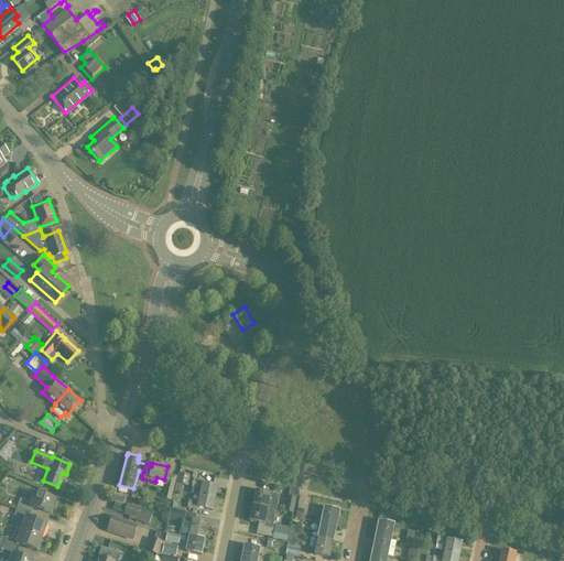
[(190,473),(177,471),(175,482),(187,484),(190,473)]
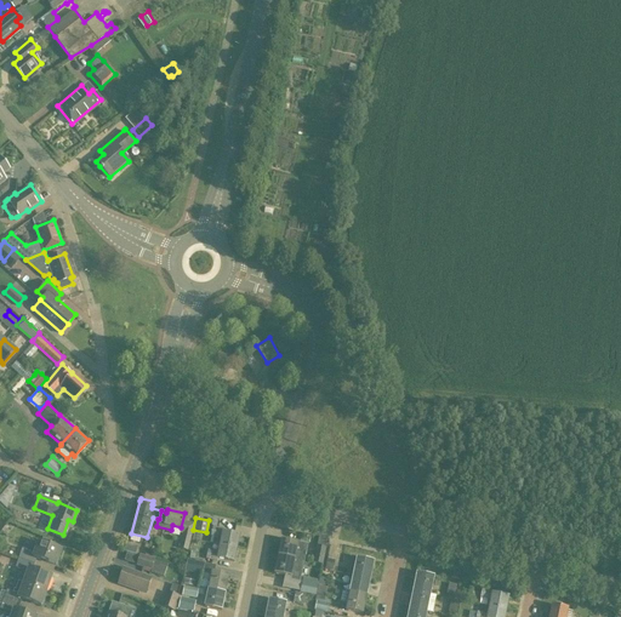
[(239,533),(222,530),(223,527),(212,525),(211,533),(221,536),(220,543),(235,547),(239,533)]
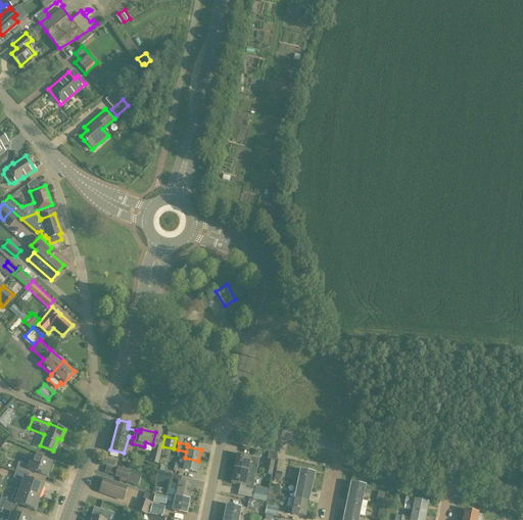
[(157,462),(161,446),(152,444),(151,447),(153,447),(150,460),(157,462)]
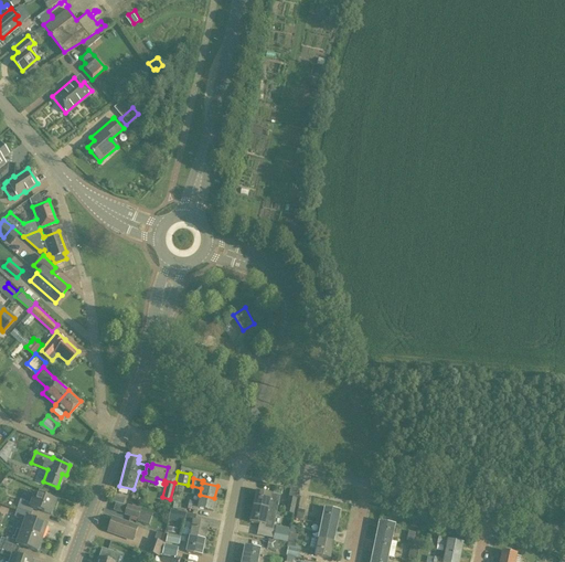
[(294,512),(298,488),(290,486),(288,495),(287,495),(285,510),(294,512)]
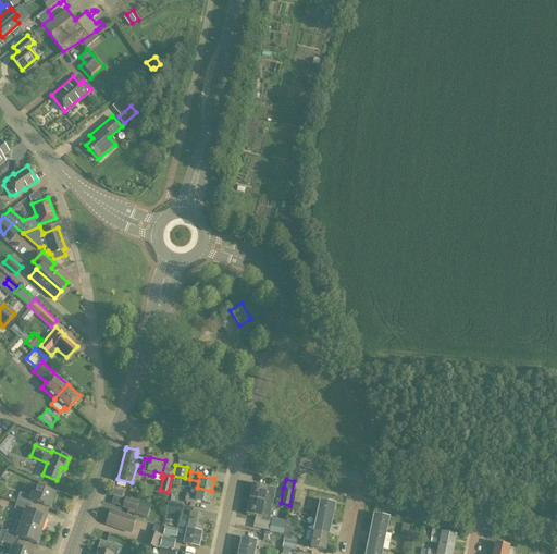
[(34,484),(31,495),(20,491),(16,500),(31,505),(33,499),(49,505),(54,492),(44,489),(46,483),(38,480),(36,485),(34,484)]
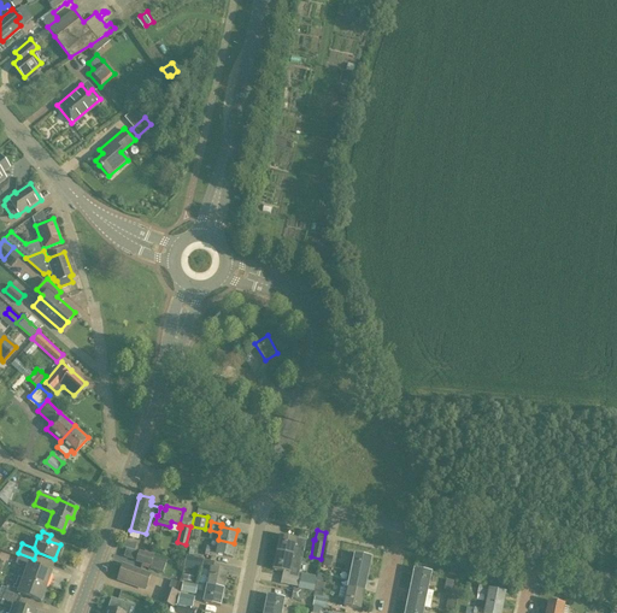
[(278,534),(275,550),(301,555),(305,540),(278,534)]
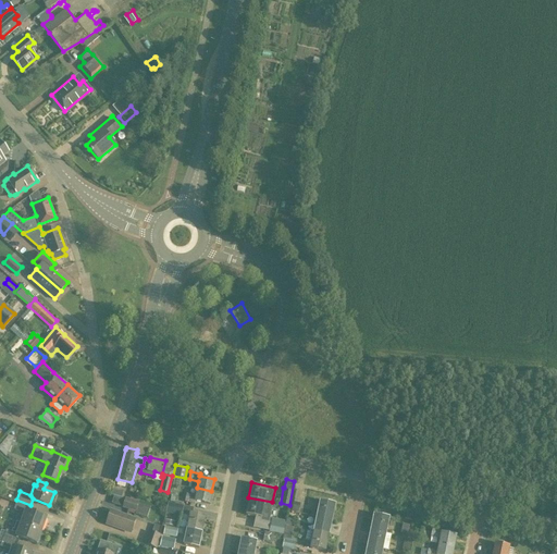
[(197,488),(195,494),(186,492),(185,500),(194,502),(195,499),(209,502),(211,491),(197,488)]
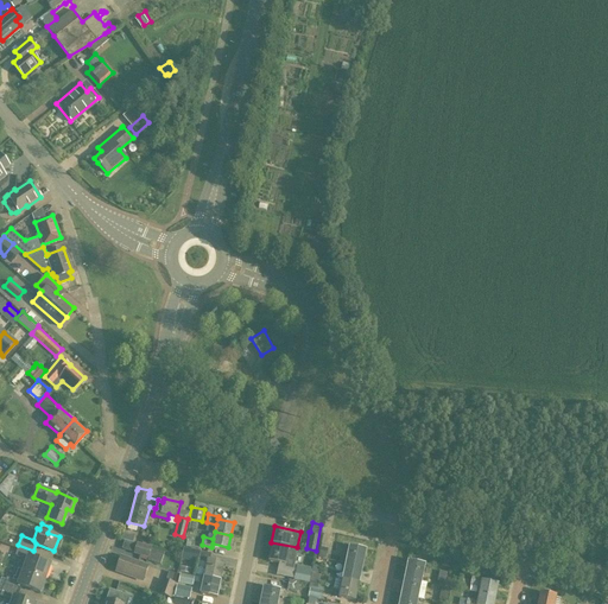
[(135,541),(124,538),(121,547),(133,551),(133,552),(149,555),(152,541),(143,539),(141,541),(137,540),(135,541)]
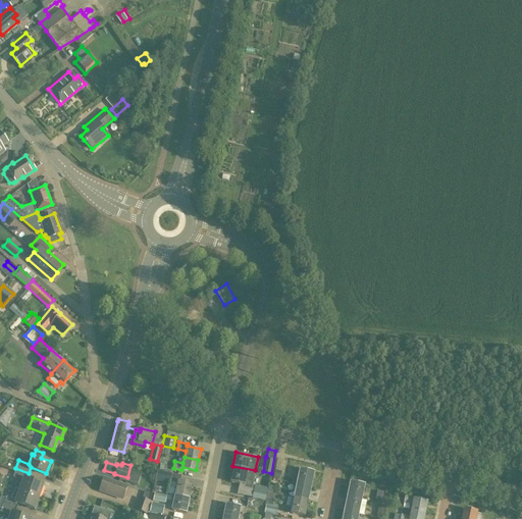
[(255,470),(232,466),(230,480),(244,483),(243,486),(251,487),(255,470)]
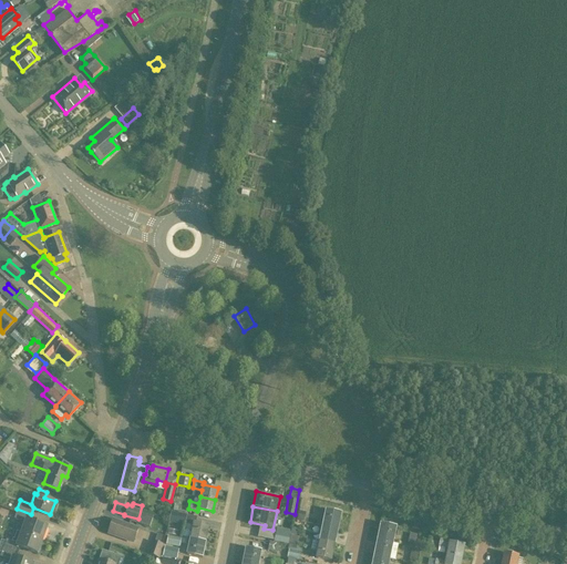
[(31,514),(17,509),(13,518),(24,521),(21,531),(41,539),(47,525),(29,519),(31,514)]
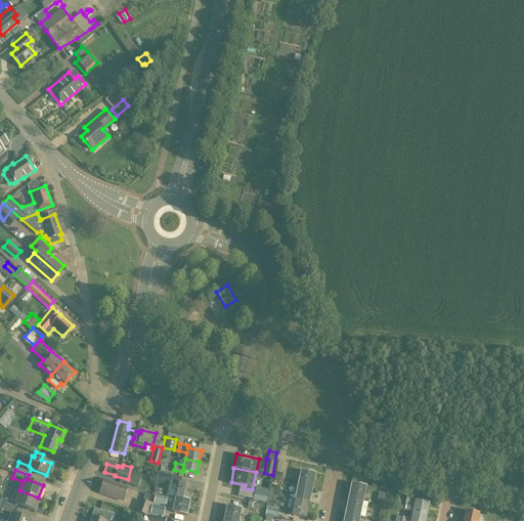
[(309,481),(311,472),(298,470),(296,479),(309,481)]
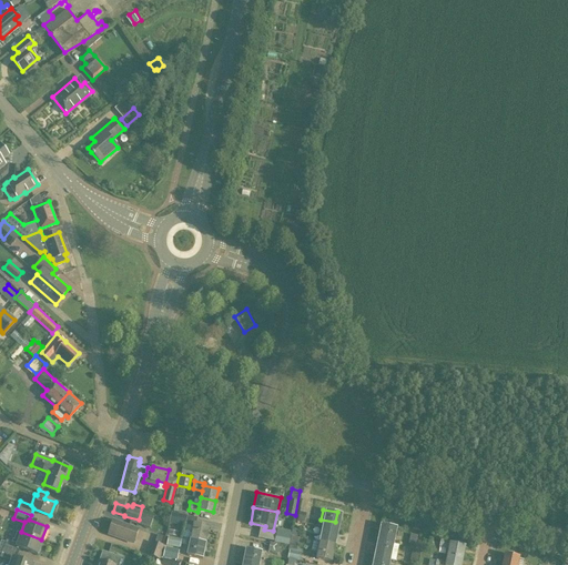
[(170,518),(184,522),(186,514),(172,511),(170,518)]
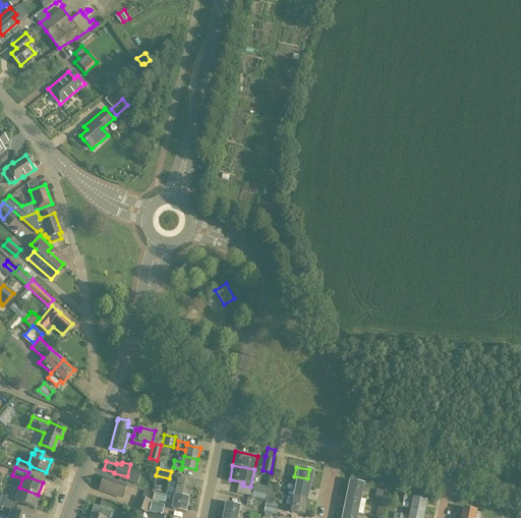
[(372,477),(359,474),(353,500),(367,503),(372,477)]
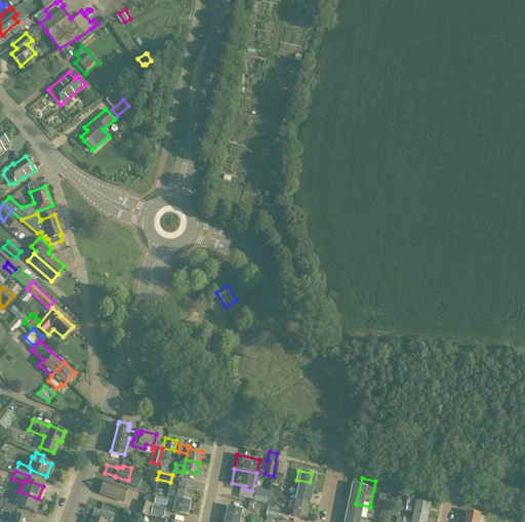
[(128,487),(105,479),(99,491),(123,500),(128,487)]
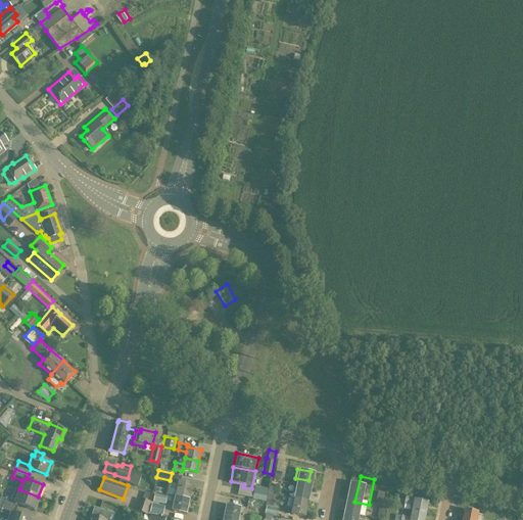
[(147,512),(151,500),(149,500),(155,480),(147,478),(143,498),(139,497),(136,509),(147,512)]
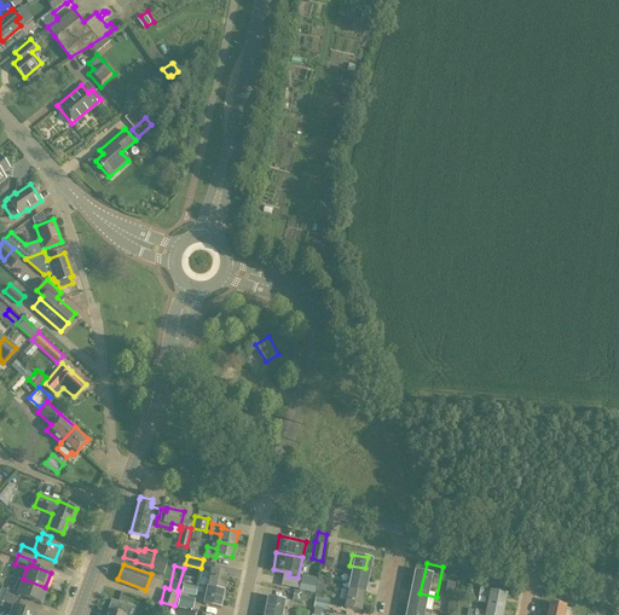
[(363,580),(365,568),(350,566),(347,576),(363,580)]
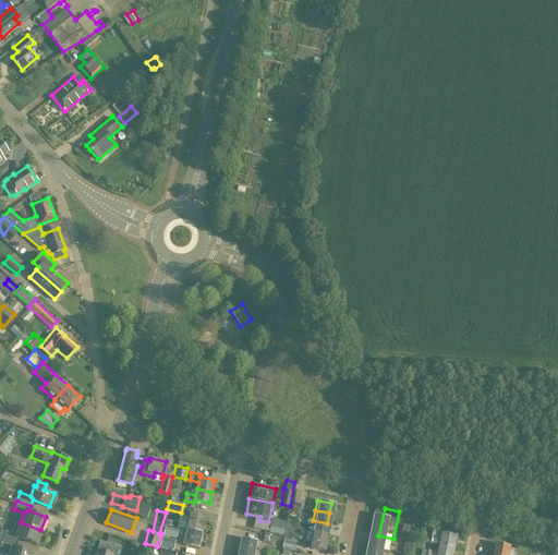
[(186,528),(202,531),(205,516),(190,513),(186,528)]
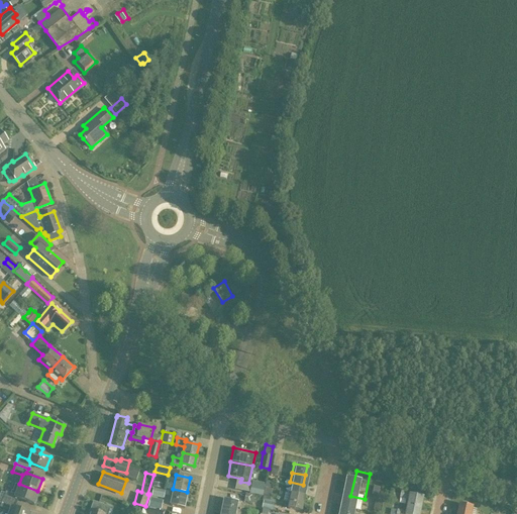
[(265,480),(252,478),(250,491),(263,494),(265,480)]
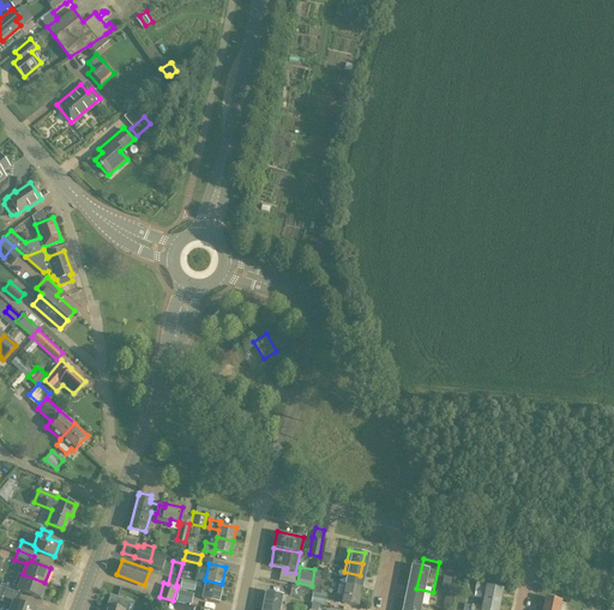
[(0,584),(0,589),(19,596),(20,591),(40,597),(44,583),(23,574),(18,572),(14,580),(13,580),(12,584),(6,581),(6,583),(1,581),(0,584)]
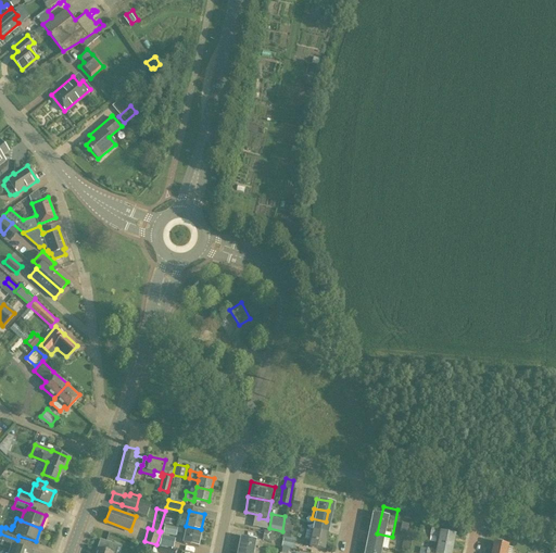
[(324,531),(326,522),(312,518),(310,528),(324,531)]
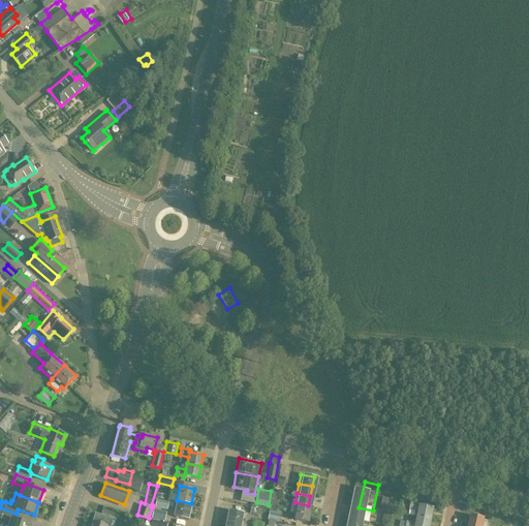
[(168,500),(156,497),(155,505),(167,508),(168,500)]
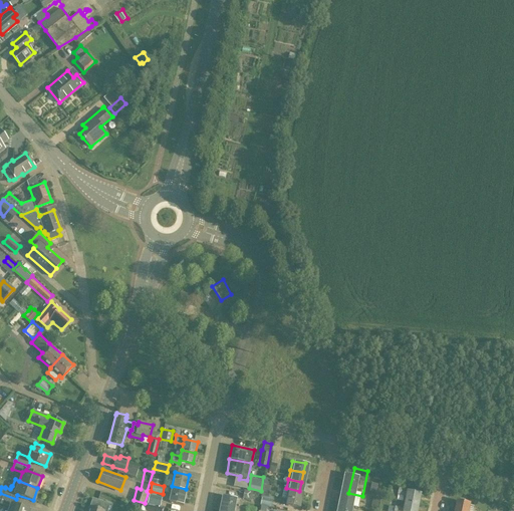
[(419,502),(422,489),(396,484),(394,497),(419,502)]
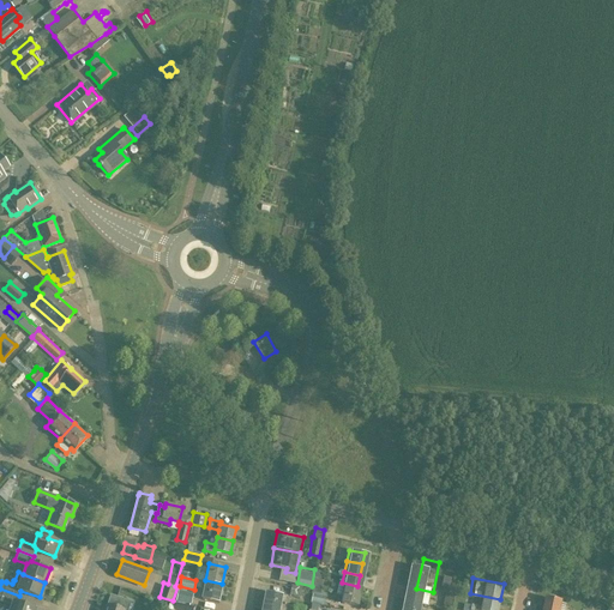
[(222,584),(205,580),(202,597),(218,601),(222,584)]
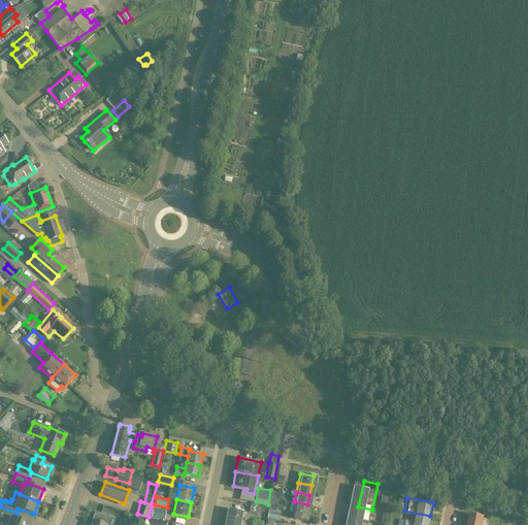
[(305,514),(307,504),(294,501),(293,511),(305,514)]
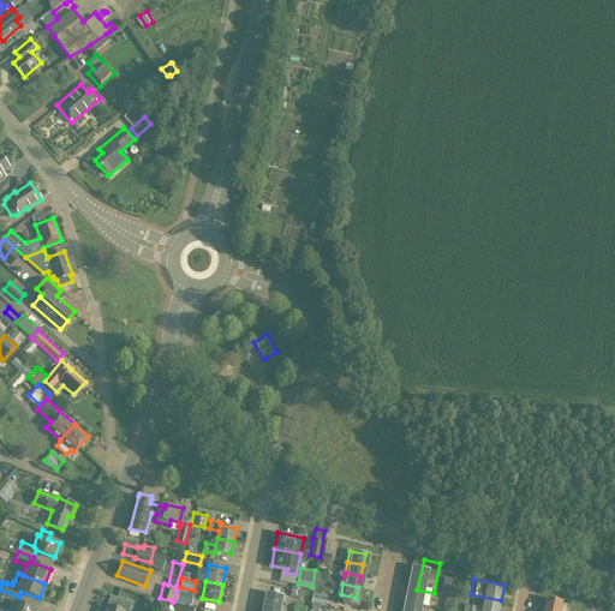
[(282,601),(285,591),(269,587),(267,598),(282,601)]
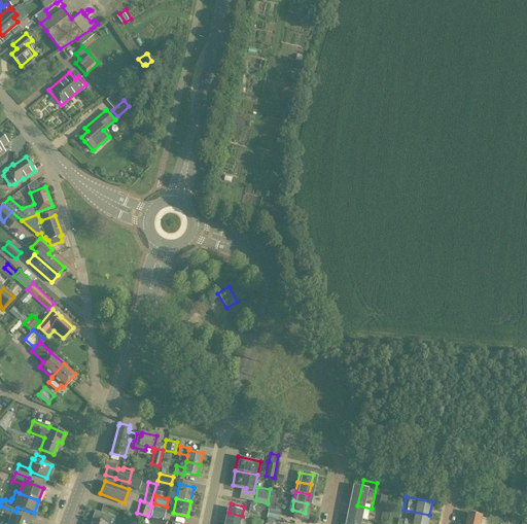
[(30,523),(31,523),(14,517),(16,512),(0,505),(0,511),(1,512),(0,514),(0,515),(4,517),(1,523),(30,523)]
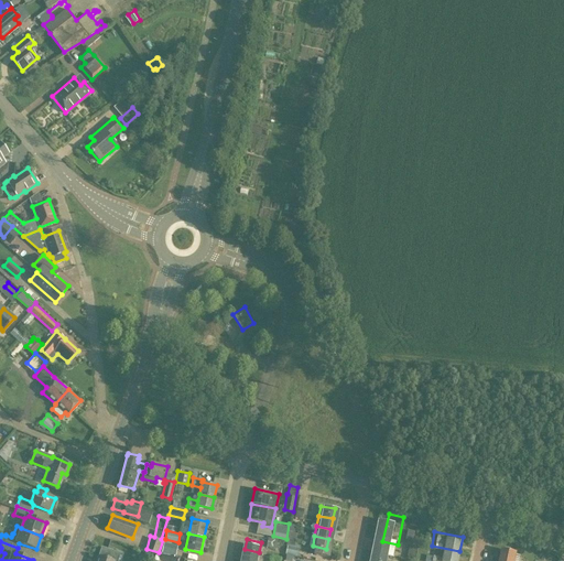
[(177,543),(163,541),(162,550),(175,553),(177,543)]
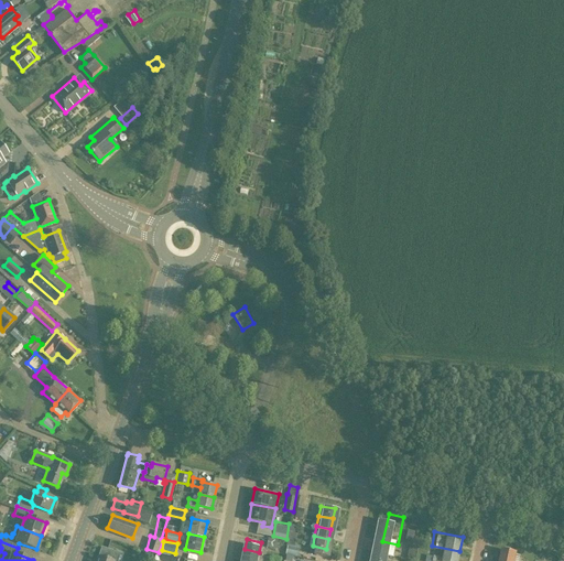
[(119,560),(122,552),(101,546),(96,560),(119,560)]
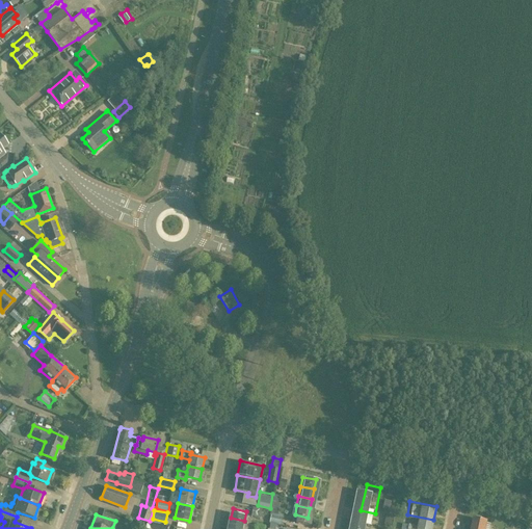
[(408,528),(431,528),(433,520),(407,514),(404,528),(408,528)]
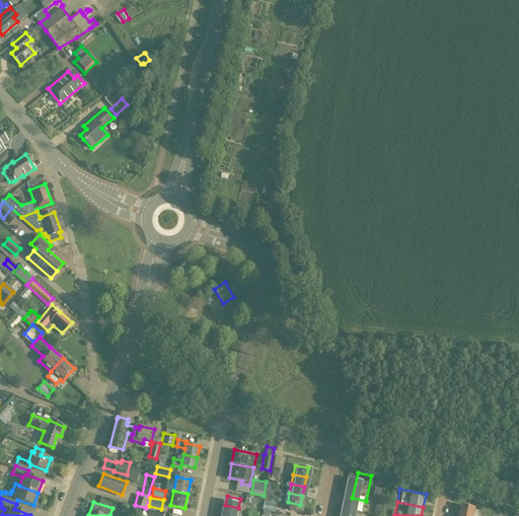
[(231,515),(236,515),(238,508),(225,505),(223,514),(231,515)]
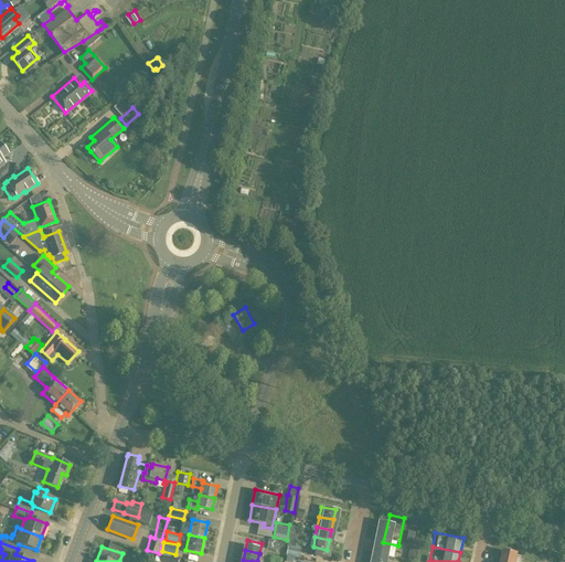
[(501,550),(498,561),(513,561),(515,553),(501,550)]
